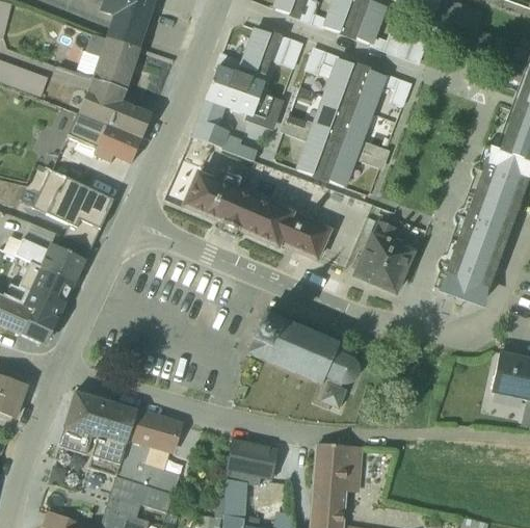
[(0,0),(0,35),(3,36),(12,3),(3,0),(0,0)]
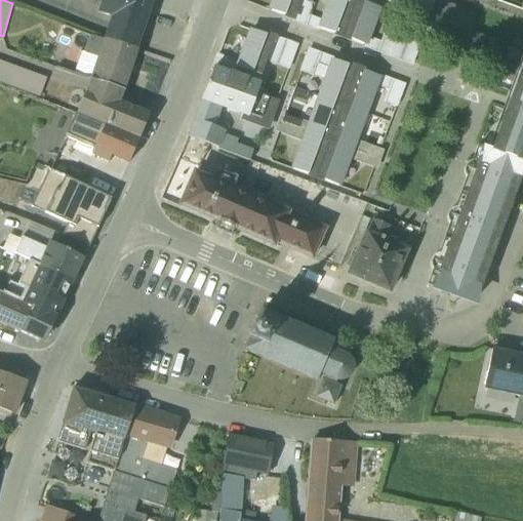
[(151,6),(133,0),(102,0),(98,9),(112,14),(105,35),(137,47),(151,6)]
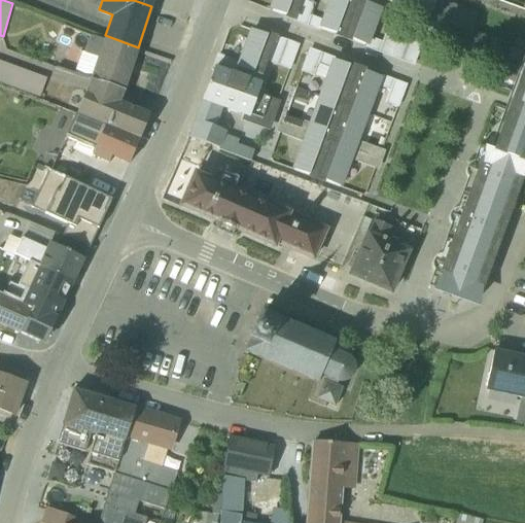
[(274,0),(272,7),(288,13),(290,10),(296,12),(294,19),(308,24),(308,22),(315,0),(274,0)]
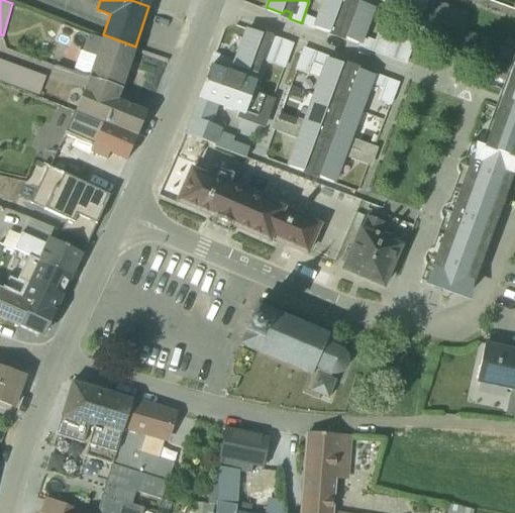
[(342,35),(359,41),(358,43),(407,61),(414,38),(380,26),(375,38),(362,33),(373,4),(361,0),(323,0),(323,2),(317,0),(309,0),(302,21),(331,31),(333,28),(343,32),(342,35)]
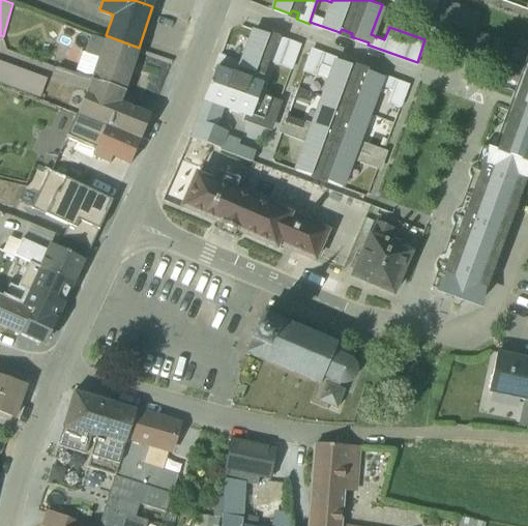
[(393,0),(434,15),(438,0),(393,0)]
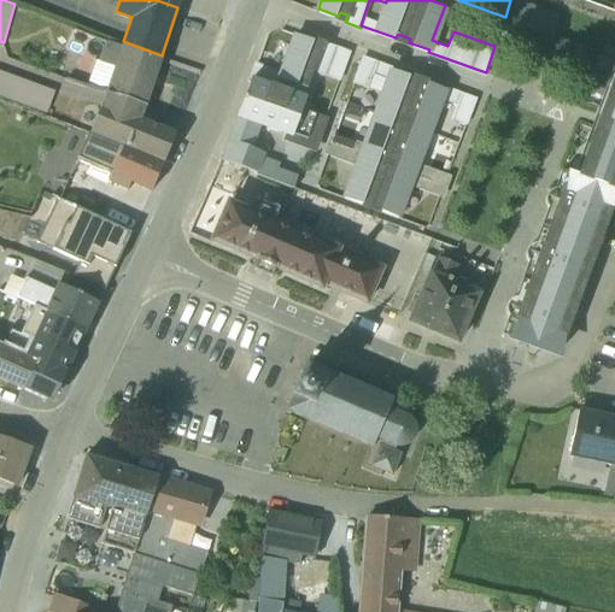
[(522,22),(549,31),(552,23),(526,13),(522,22)]
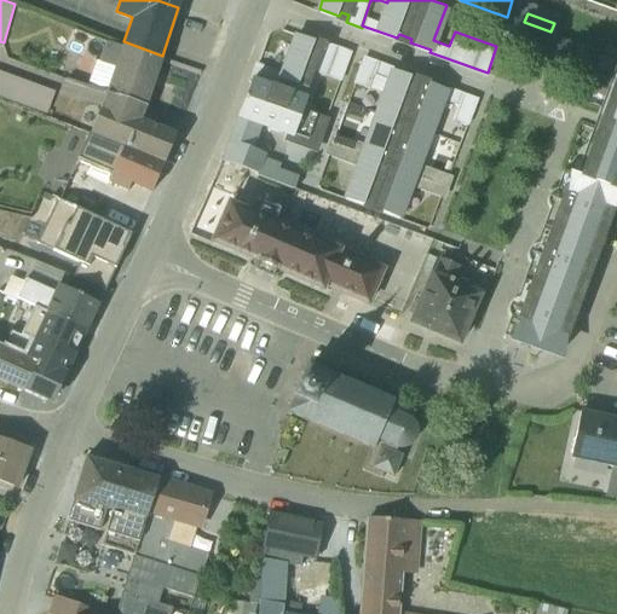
[(584,56),(586,54),(588,45),(507,17),(503,27),(524,34),(519,48),(569,65),(574,52),(584,56)]
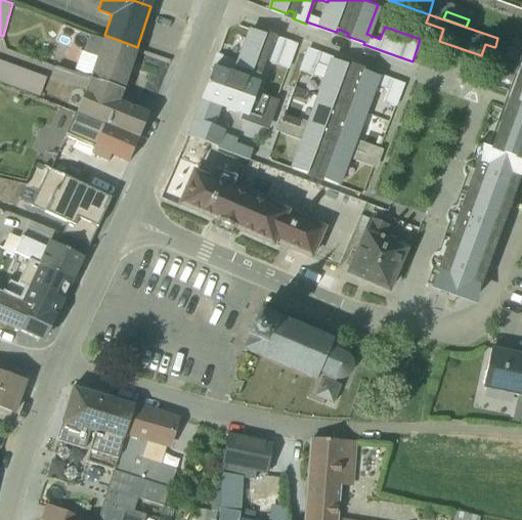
[(274,36),(252,27),(237,63),(261,73),(266,58),(290,67),(299,42),(275,33),(274,36)]
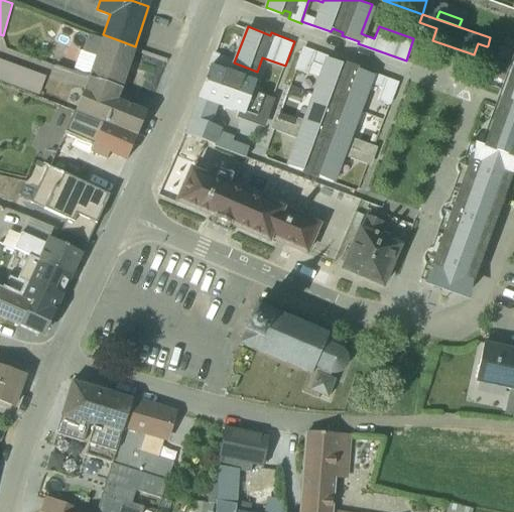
[(123,87),(136,46),(135,46),(103,34),(90,30),(84,47),(81,46),(73,69),(123,87)]
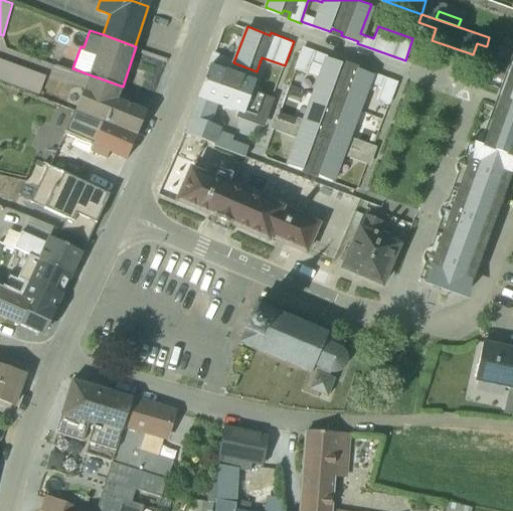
[(288,163),(332,180),(342,153),(370,163),(377,146),(349,135),(358,112),(364,94),(390,103),(398,79),(373,70),(372,72),(355,66),(354,69),(343,65),(344,62),(327,56),(328,54),(303,44),(294,68),(319,78),(304,119),(277,109),(271,126),(298,136),(288,163)]
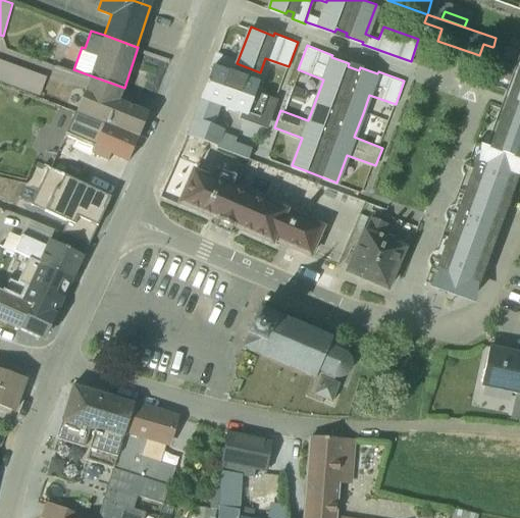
[(244,118),(267,126),(278,98),(275,97),(276,96),(275,95),(272,102),(254,95),(259,81),(234,71),(238,58),(216,51),(211,64),(213,64),(188,133),(249,157),(252,147),(236,140),(237,136),(223,131),(224,127),(215,124),(222,105),(245,114),(244,118)]
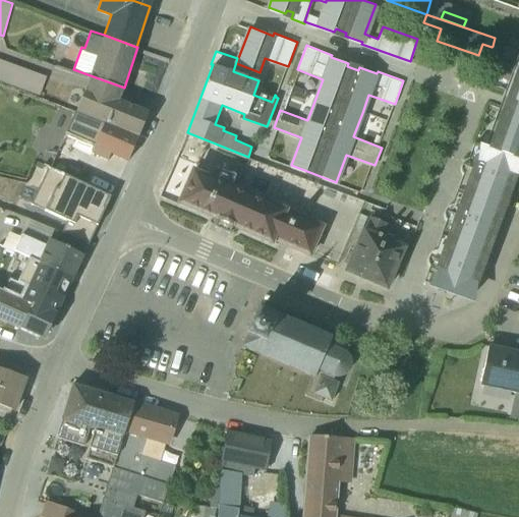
[(47,74),(0,57),(0,77),(40,94),(47,74)]
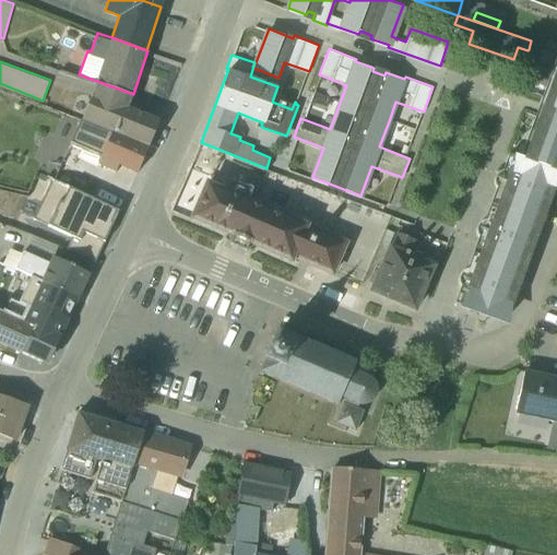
[(556,72),(525,158),(556,168),(556,72)]
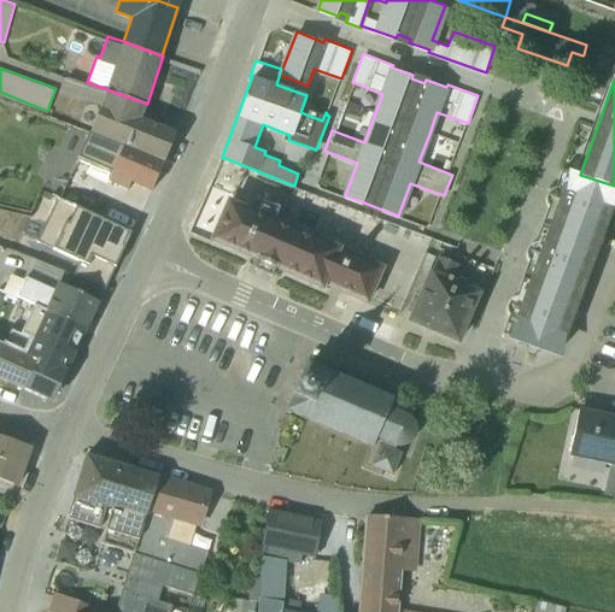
[(106,90),(91,131),(164,160),(175,133),(142,118),(147,107),(106,90)]
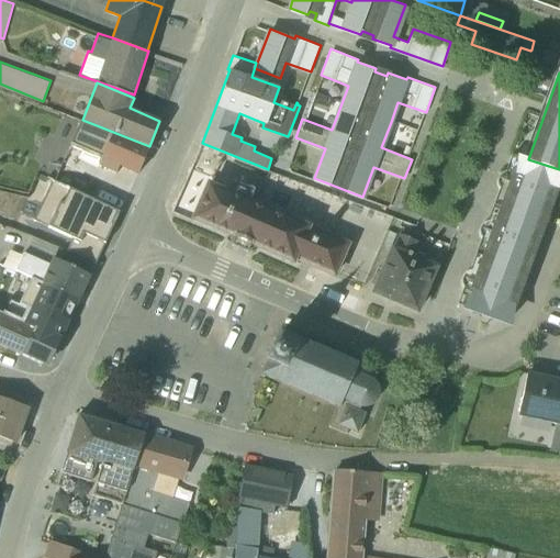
[(82,120),(55,179),(96,199),(108,166),(116,169),(120,163),(138,170),(149,146),(82,120)]
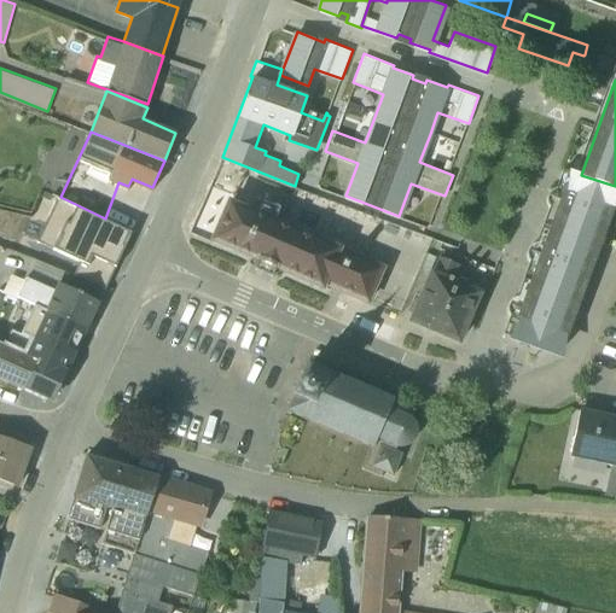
[(558,351),(615,194),(615,186),(581,175),(563,168),(556,187),(553,187),(551,190),(548,191),(547,194),(547,197),(547,200),(548,203),(550,205),(536,241),(534,241),(532,244),(529,245),(528,249),(528,251),(528,255),(528,257),(529,260),(517,296),(513,296),(511,297),(510,299),(509,302),(507,305),(507,308),(509,311),(510,314),(504,332),(558,351)]
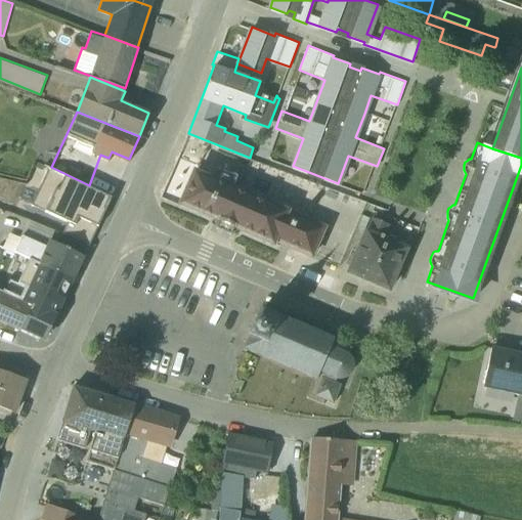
[(89,185),(45,164),(33,189),(78,210),(89,185)]
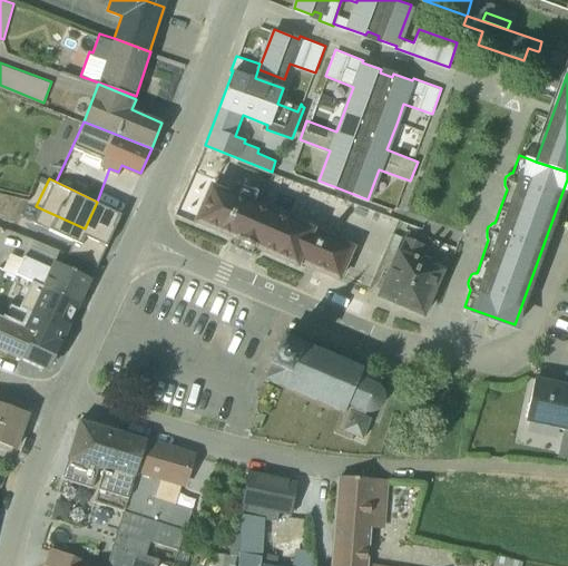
[(352,243),(211,185),(196,221),(237,238),(235,246),(252,253),(255,245),(297,263),(299,260),(339,276),(352,243)]
